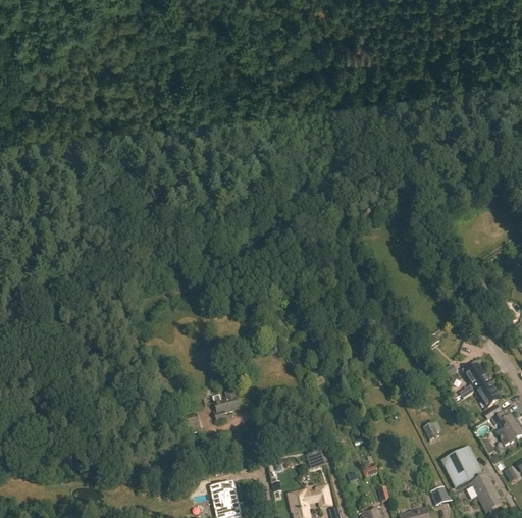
[(437,340),(433,332),(427,337),(431,344),(437,340)]
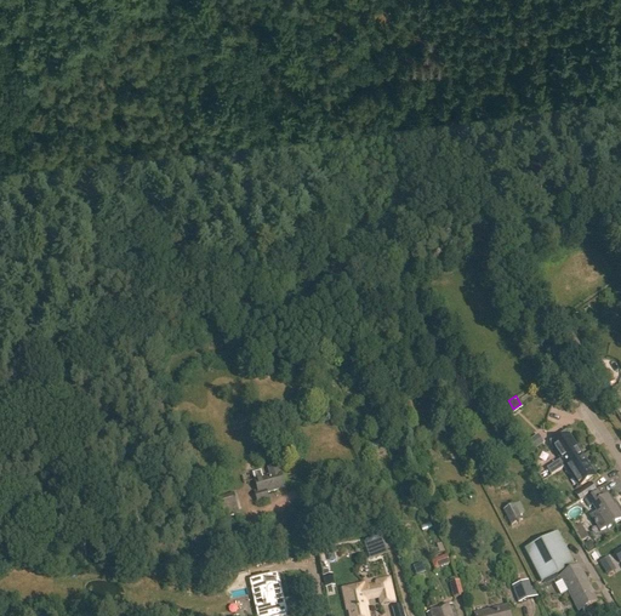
[(550,473),(582,452),(567,427),(550,438),(560,456),(546,466),(550,473)]
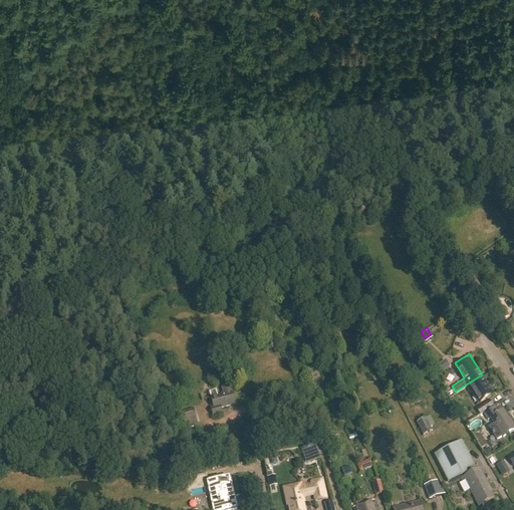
[(450,364),(445,357),(431,366),(436,373),(450,364)]
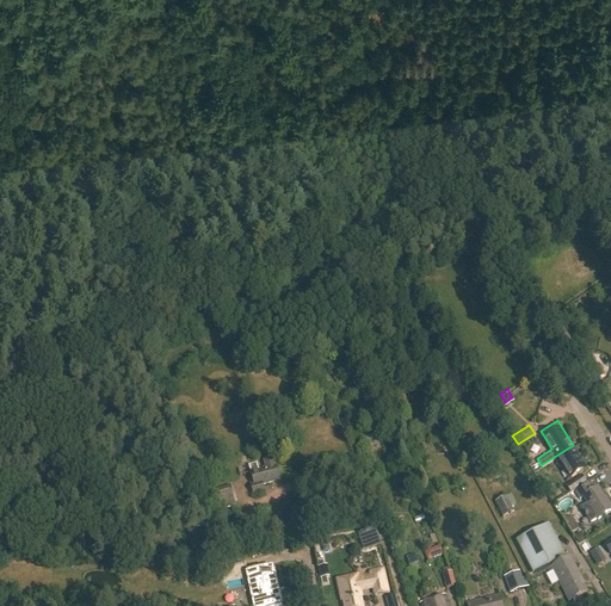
[(561,463),(569,476),(586,465),(573,445),(541,465),(542,465),(555,457),(560,464),(561,463)]
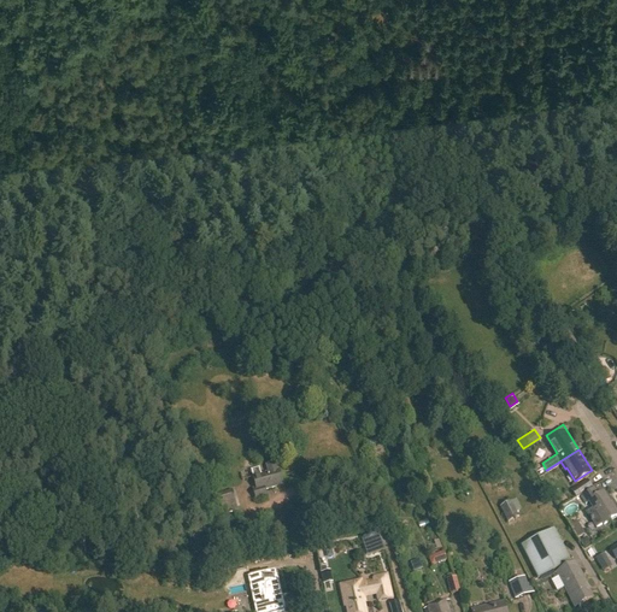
[(253,486),(256,496),(268,493),(265,486),(280,482),(278,477),(281,476),(278,466),(277,466),(275,459),(266,462),(269,469),(262,470),(259,463),(251,465),(256,484),(253,486)]
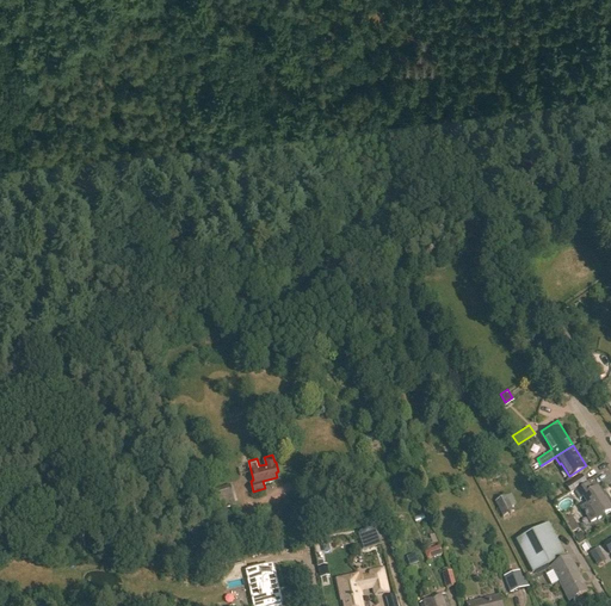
[(565,481),(571,489),(586,478),(581,470),(565,481)]
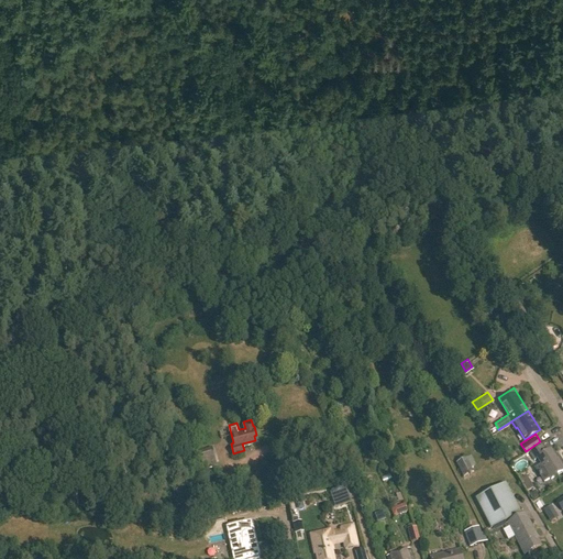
[(551,477),(562,468),(562,464),(560,459),(559,460),(550,447),(545,449),(541,444),(530,451),(534,457),(537,455),(541,461),(536,464),(539,471),(540,473),(540,472),(544,479),(550,475),(551,477)]
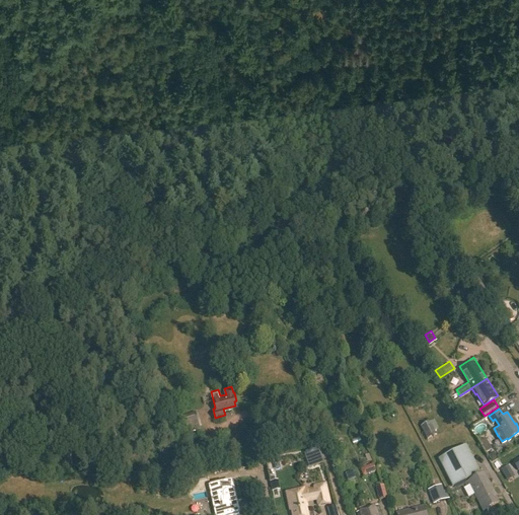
[(178,415),(183,431),(200,426),(195,410),(178,415)]
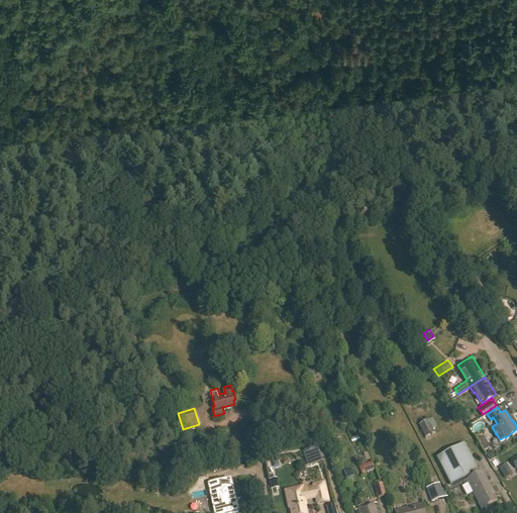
[(434,431),(428,417),(419,422),(426,435),(434,431)]
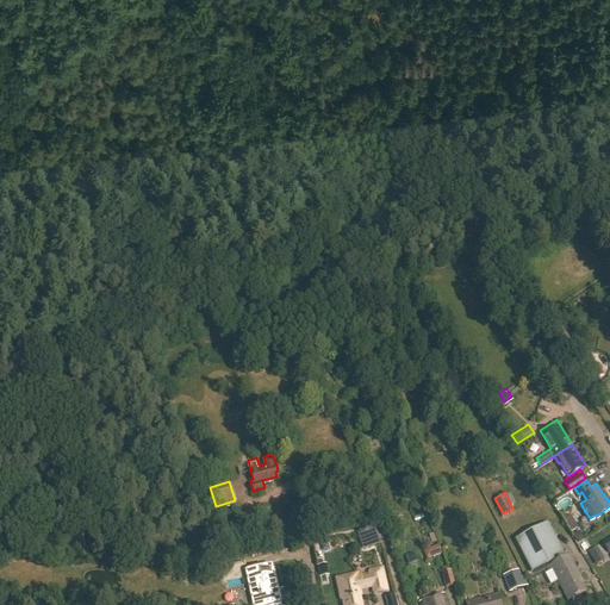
[(572,529),(580,525),(574,511),(566,515),(572,529)]
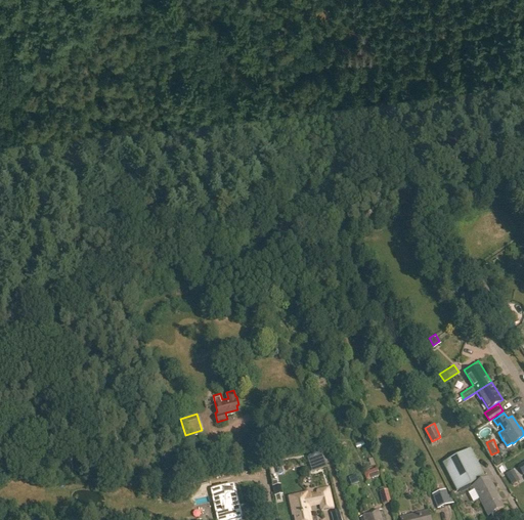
[(443,462),(456,488),(484,474),(471,447),(443,462)]
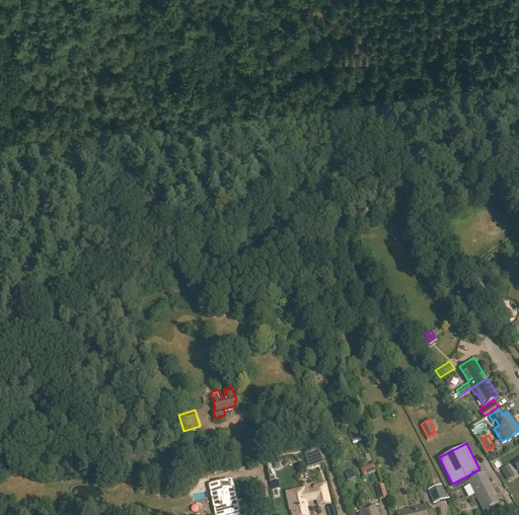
[(311,448),(315,462),(324,459),(318,446),(311,448)]
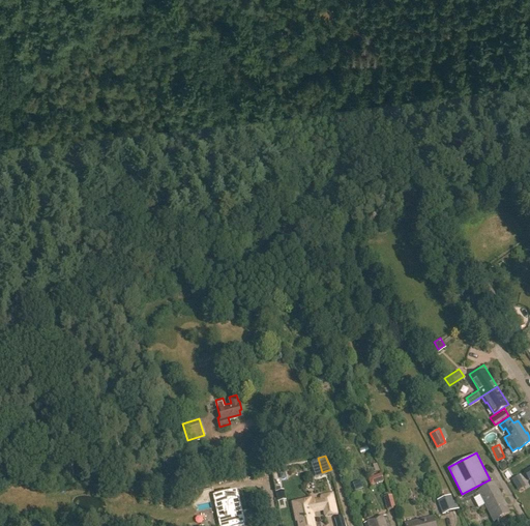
[(366,475),(370,483),(383,478),(380,470),(366,475)]
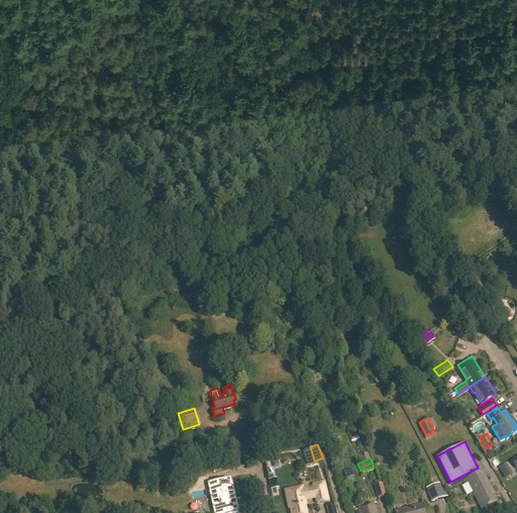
[(501,466),(506,475),(514,471),(509,460),(501,466)]
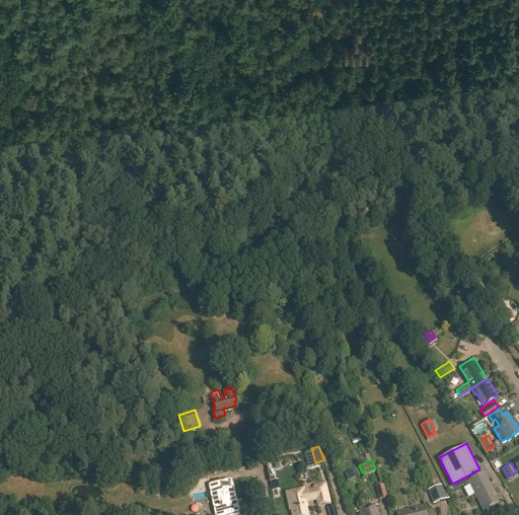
[(485,470),(468,479),(484,508),(498,500),(492,487),(493,486),(485,470)]
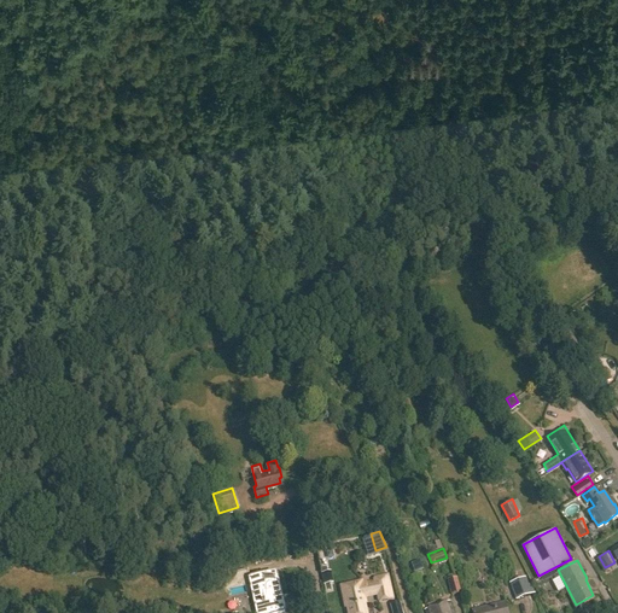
[(283,568),(250,576),(258,612),(275,612),(285,611),(280,593),(289,591),(283,568)]
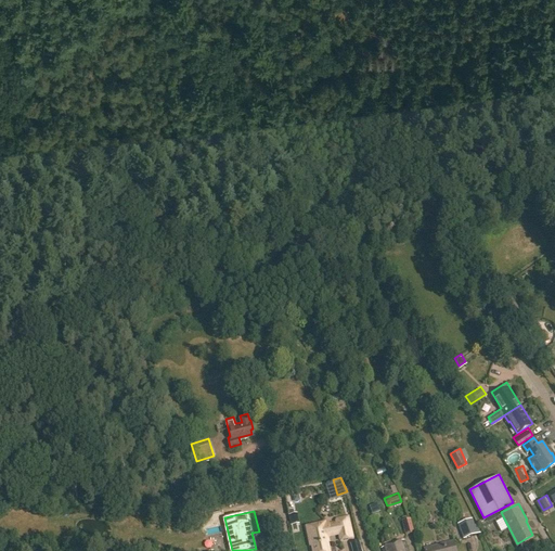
[(289,512),(291,522),(298,520),(297,511),(289,512)]
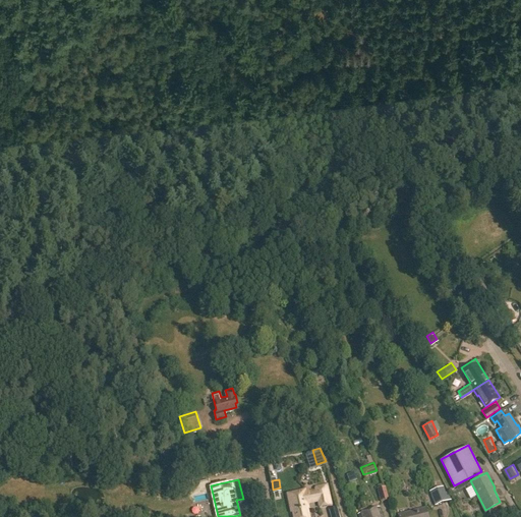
[(293,510),(294,516),(309,516),(307,507),(308,507),(307,499),(317,497),(320,505),(331,502),(327,481),(315,484),(315,487),(305,490),(304,487),(287,492),(291,510),(293,510)]
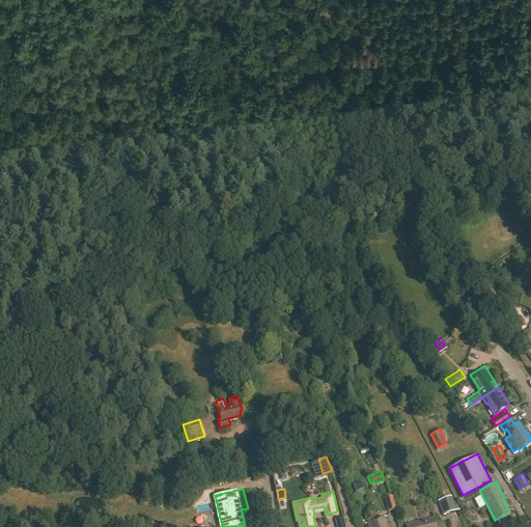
[(437,498),(442,512),(457,506),(460,505),(456,497),(453,498),(451,493),(437,498)]
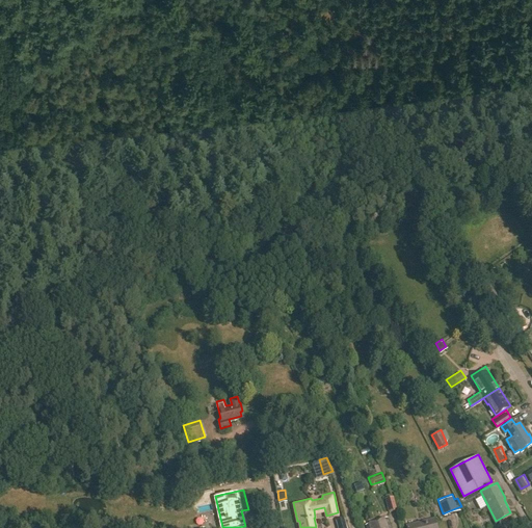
[(387,498),(389,508),(396,506),(393,497),(387,498)]
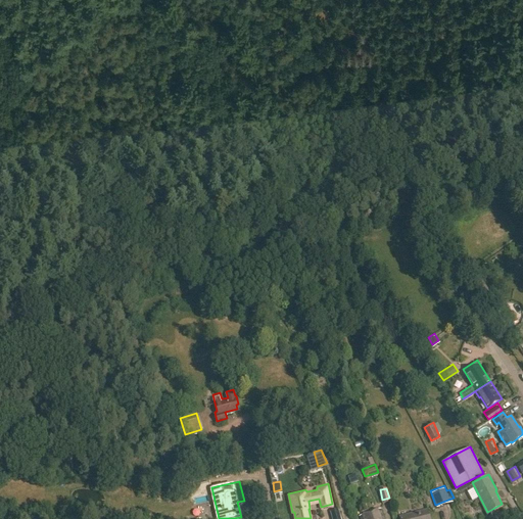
[(366,502),(359,505),(361,510),(368,508),(366,502)]
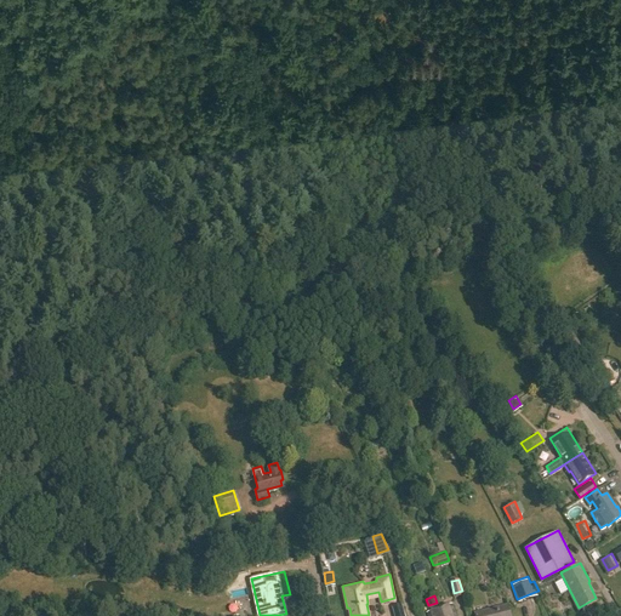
[(428,615),(456,615),(451,600),(427,609),(428,615)]
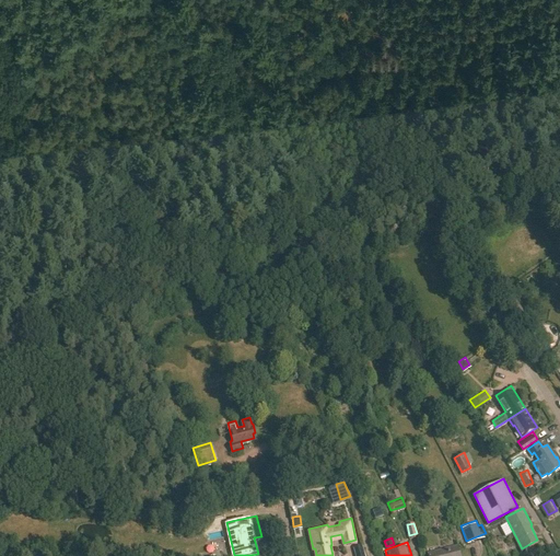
[(353,546),(356,555),(365,555),(362,544),(353,546)]
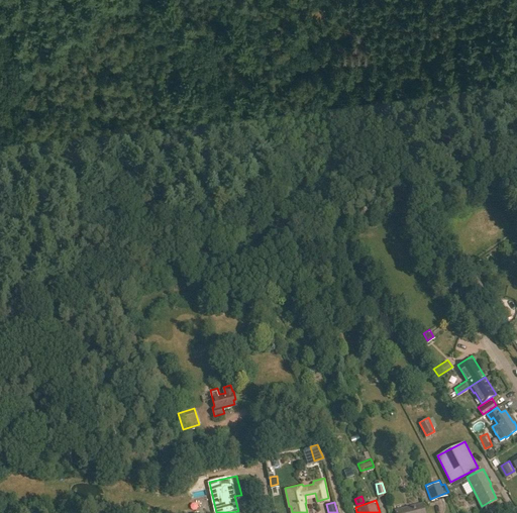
[(424,512),(422,502),(395,508),(396,512),(424,512)]
